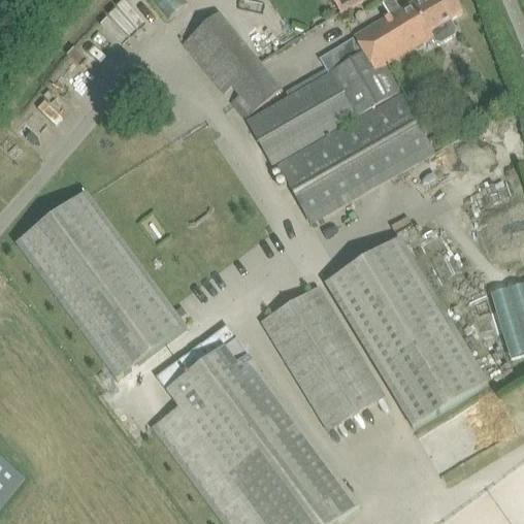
[(329,0),(336,11),(355,0),(379,0),(329,0)]
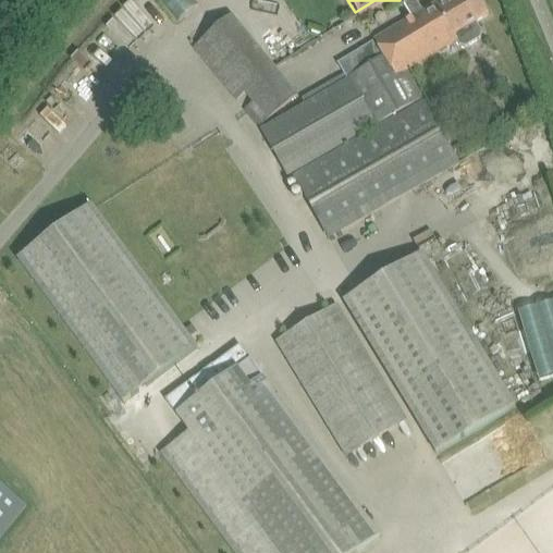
[(380,53),(347,71),(376,119),(420,94),(404,65),(453,37),(456,40),(463,42),(476,34),(477,26),(471,17),(483,11),(477,0),(431,0),(419,8),(415,0),(400,0),(408,14),(370,37),(380,53)]
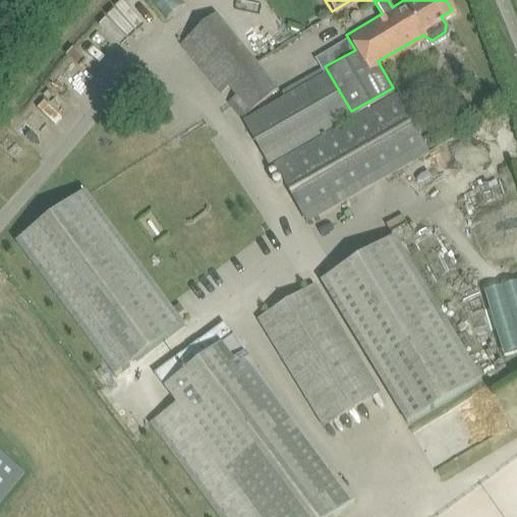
[(212,12),(177,41),(190,56),(218,90),(226,83),(233,92),(225,99),(238,115),(272,87),(224,27),(212,12)]
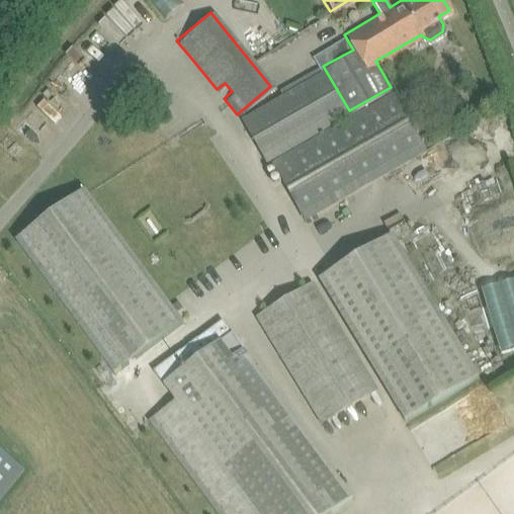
[(321,68),(239,116),(263,160),(347,112),(321,68)]
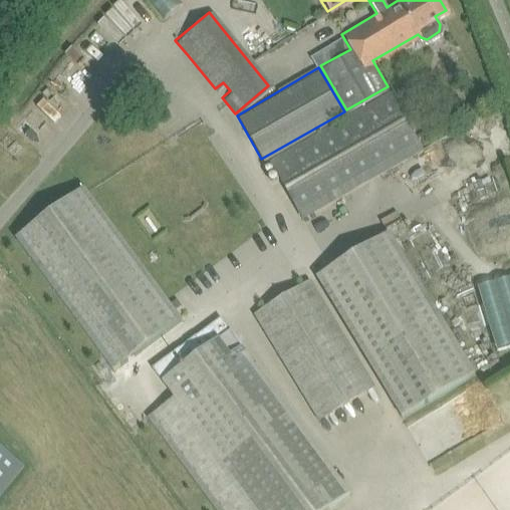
[(388,90),(267,159),(299,216),(421,147),(388,90)]
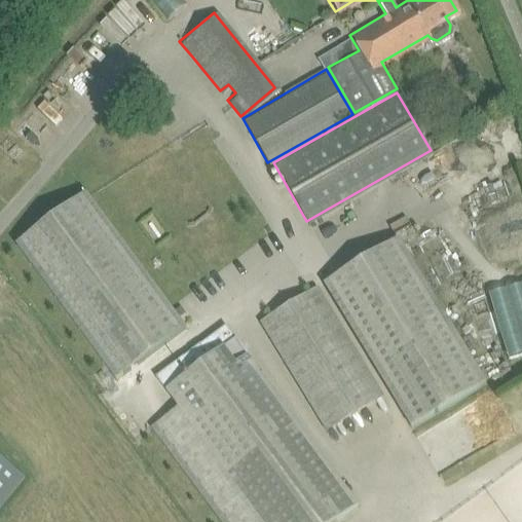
[(12,241),(112,377),(184,324),(83,188),(12,241)]
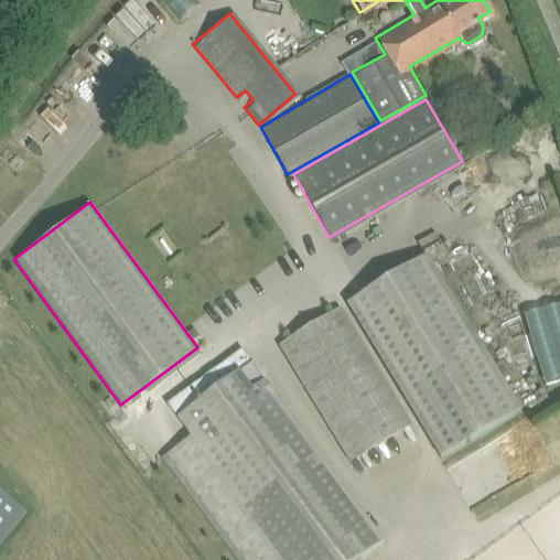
[(344,301),(437,454),(518,406),(426,252),(344,301)]
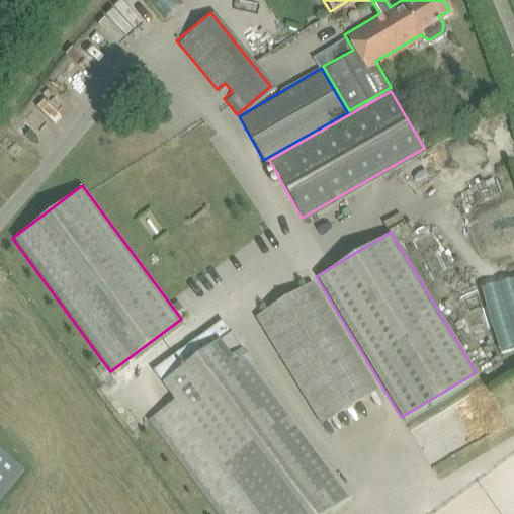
[(513,275),(481,285),(499,349),(513,344),(513,275)]
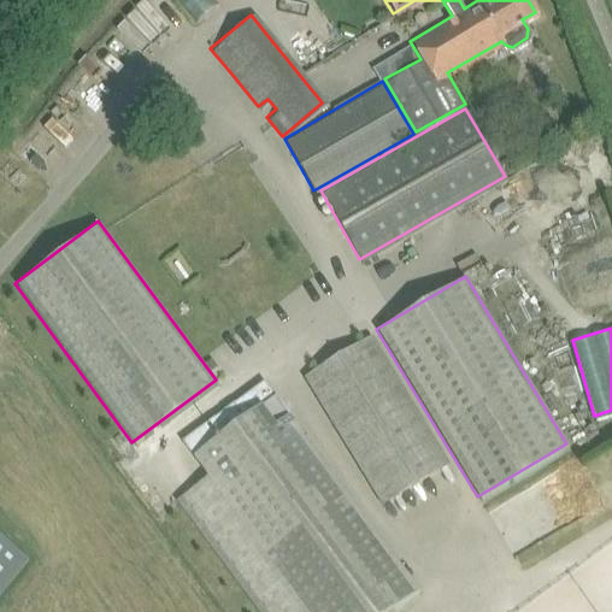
[(371,333),(301,375),(380,501),(448,459),(371,333)]
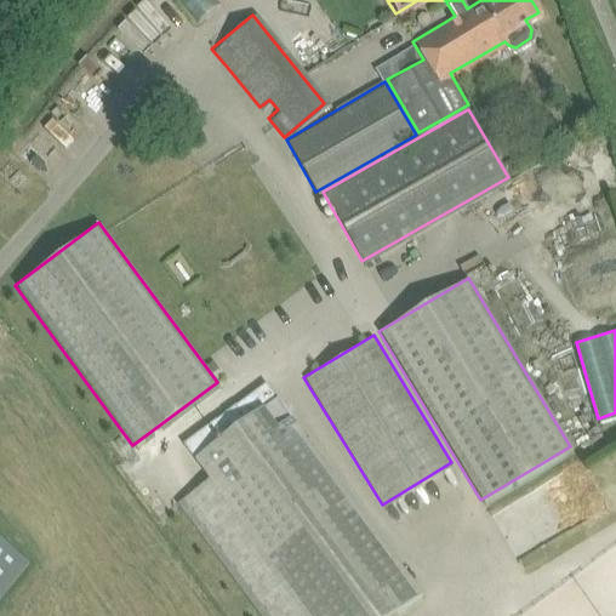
[(206,475),(176,497),(262,615),(383,615),(421,589),(277,393),(245,417),(233,401),(181,440),(192,456),(206,475)]
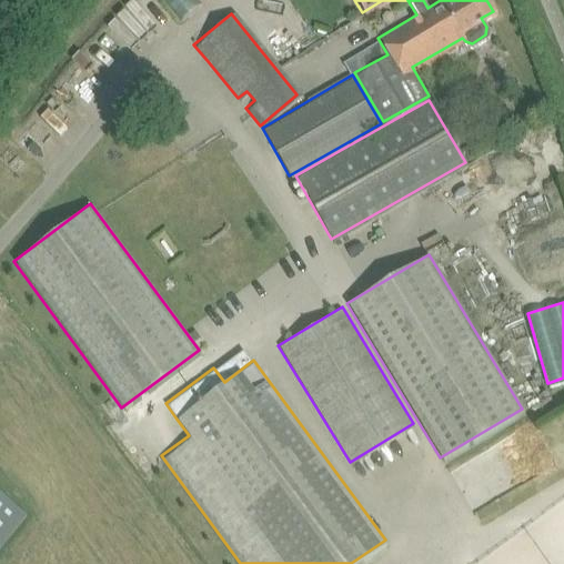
[(0,539),(22,512),(0,493),(0,539)]
